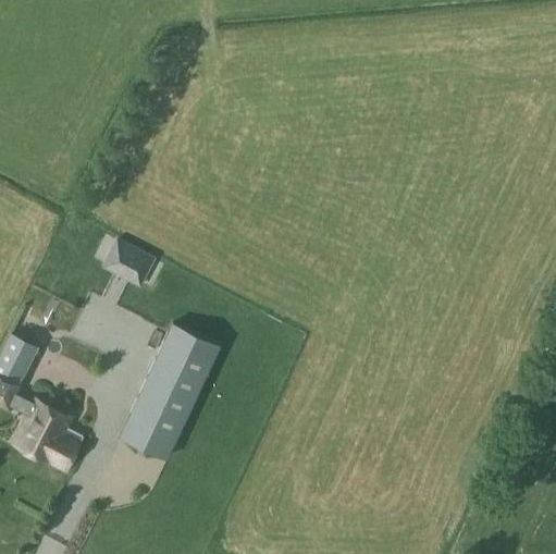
[(139,287),(155,260),(116,241),(102,269),(139,287)]
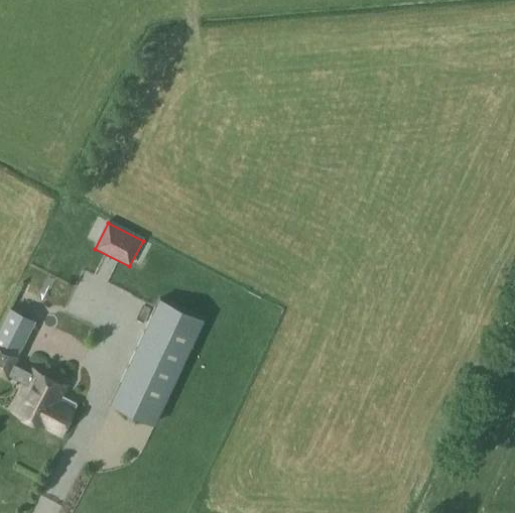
[(55,273),(37,321),(87,340),(105,291),(55,273)]
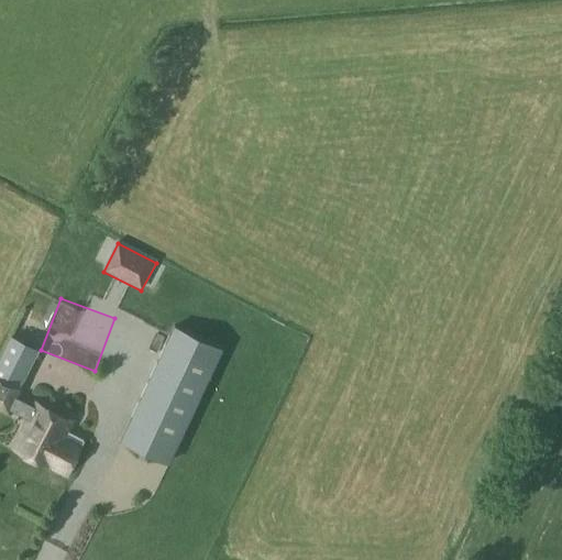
[(130,425),(121,442),(132,448),(169,465),(178,447),(215,366),(222,350),(175,328),(167,344),(144,394),(130,425)]
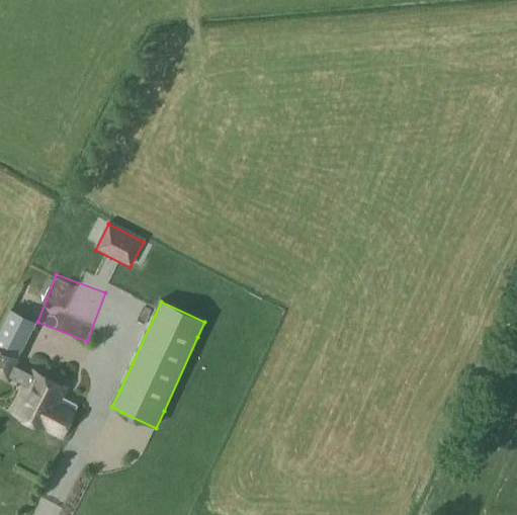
[(0,331),(0,355),(15,364),(35,324),(10,312),(0,331)]
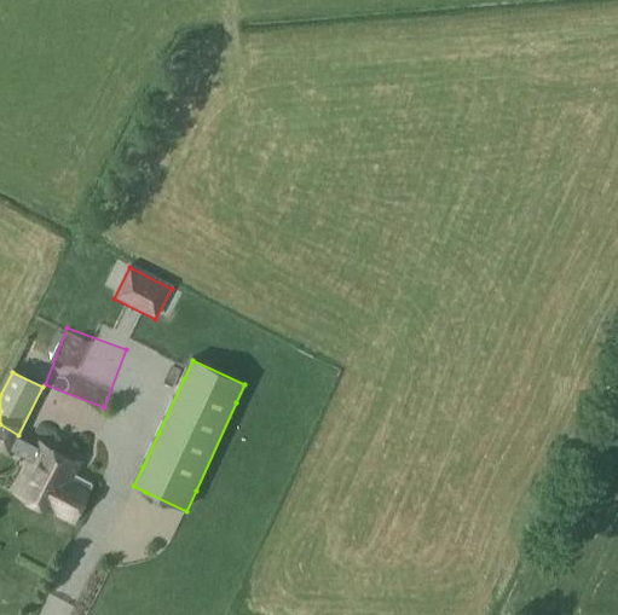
[(17,437),(18,435),(0,424),(0,452),(7,457),(10,452),(17,437)]
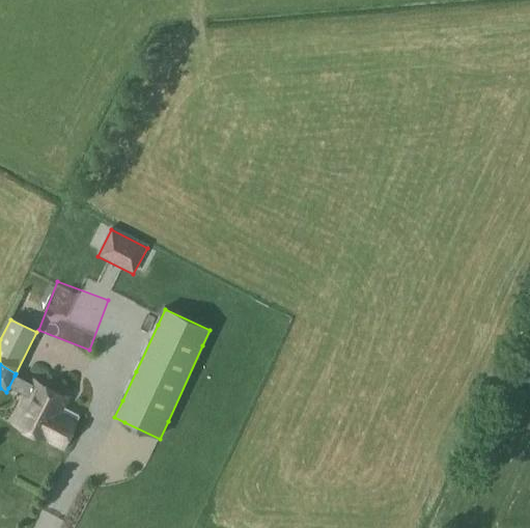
[(64,409),(70,399),(34,382),(33,385),(15,376),(8,388),(27,397),(14,424),(63,450),(79,417),(64,409)]
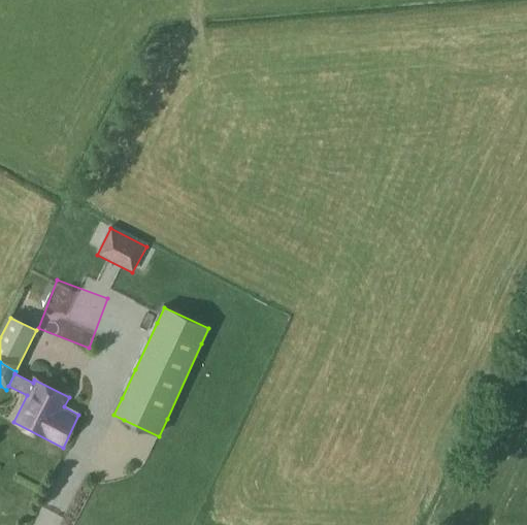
All buildings are outlined.
